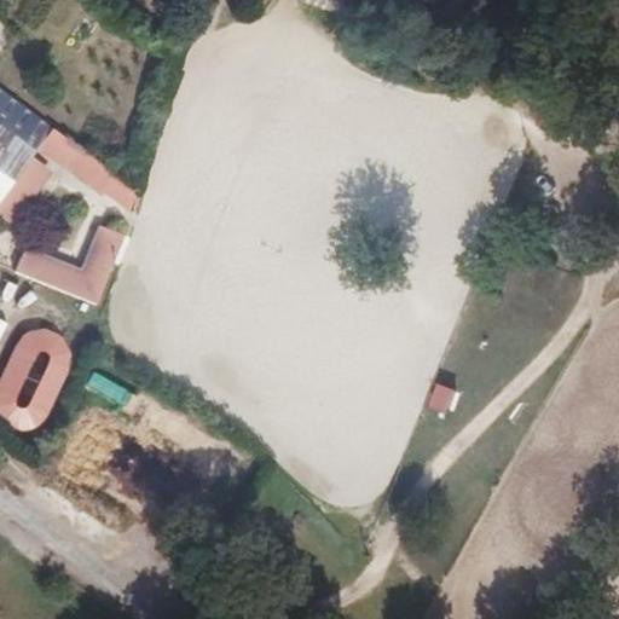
[(136,213),(142,192),(12,97),(0,87),(0,215),(10,223),(46,172),(32,160),(41,146),(136,213)]
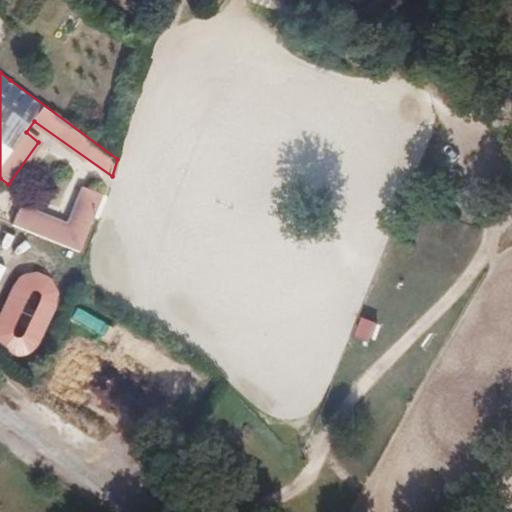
[(80,253),(106,198),(90,190),(71,230),(21,207),(13,224),(80,253)]
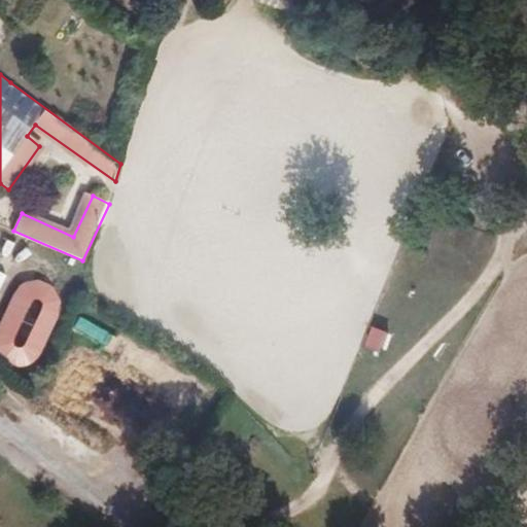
[(15,278),(0,327),(0,359),(38,373),(63,293),(15,278)]
